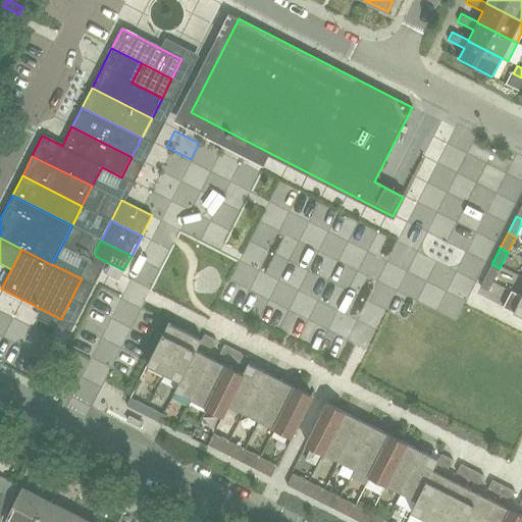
[(123,270),(111,264),(106,274),(118,280),(123,270)]
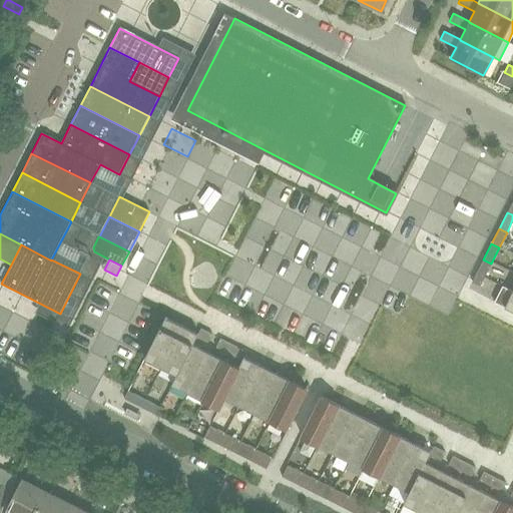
[(483,260),(476,275),(483,279),(491,264),(483,260)]
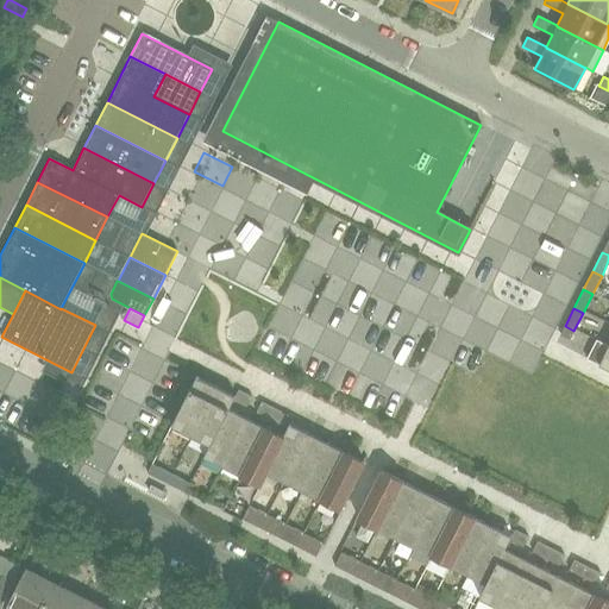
[(569,340),(573,331),(565,326),(559,336),(569,340)]
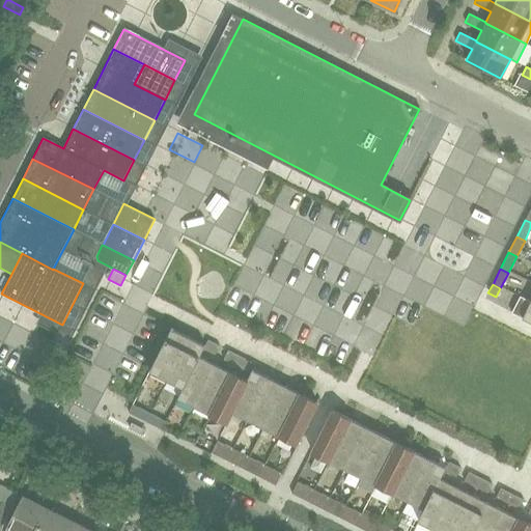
[(511,313),(523,318),(530,323),(530,302),(520,297),(511,313)]
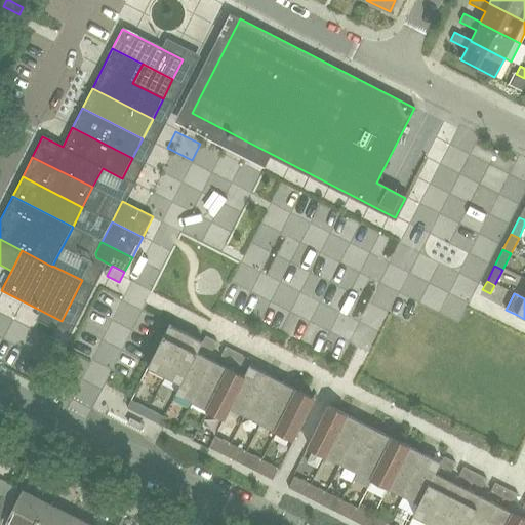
[(166,375),(187,334),(169,325),(149,366),(166,375)]
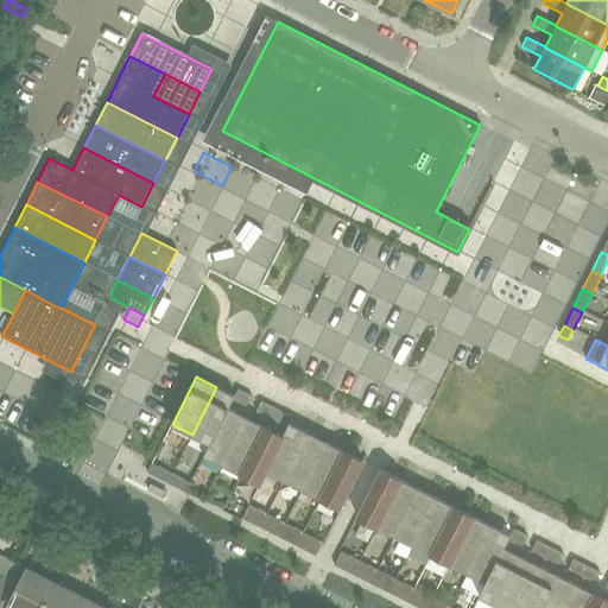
[(233,400),(235,396),(216,387),(192,435),(209,443),(210,444),(228,409),(233,400)]
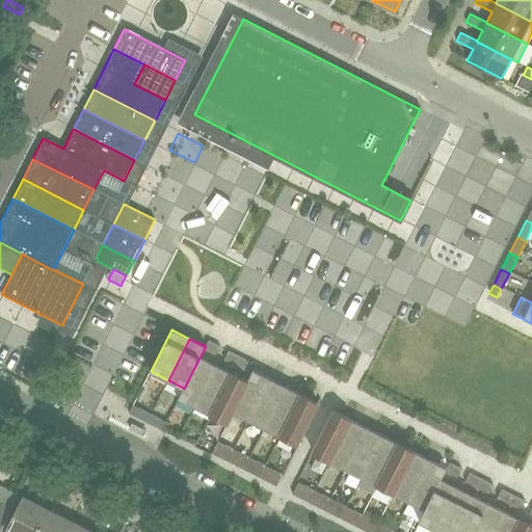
[(206,346),(204,350),(216,355),(220,347),(208,341),(206,346)]
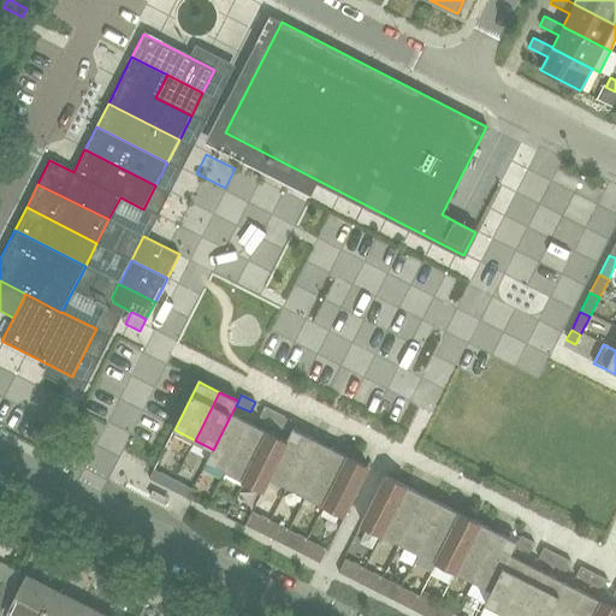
[(273,424),(278,414),(265,407),(260,416),(273,424)]
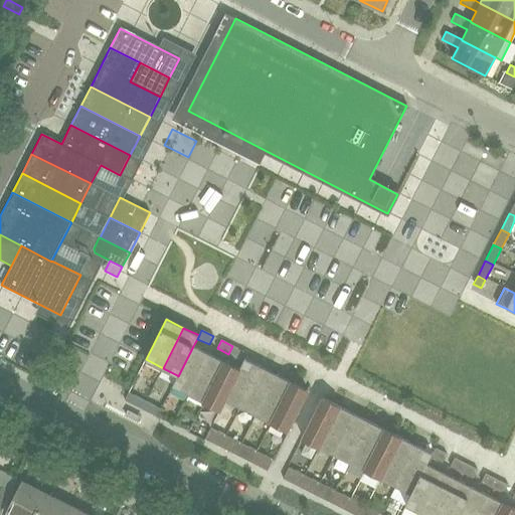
[(188,394),(209,354),(193,346),(178,376),(177,375),(172,386),(188,394)]
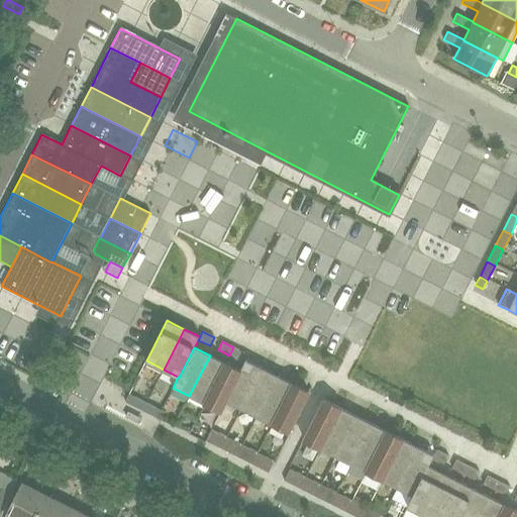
[(233,347),(229,355),(240,362),(245,353),(233,347)]
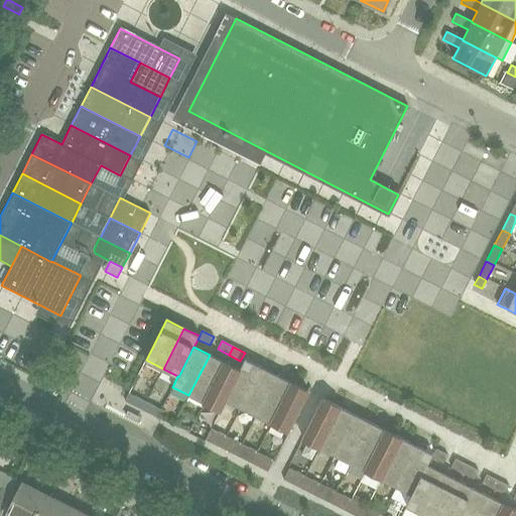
[(205,403),(225,363),(210,355),(188,395),(205,403)]
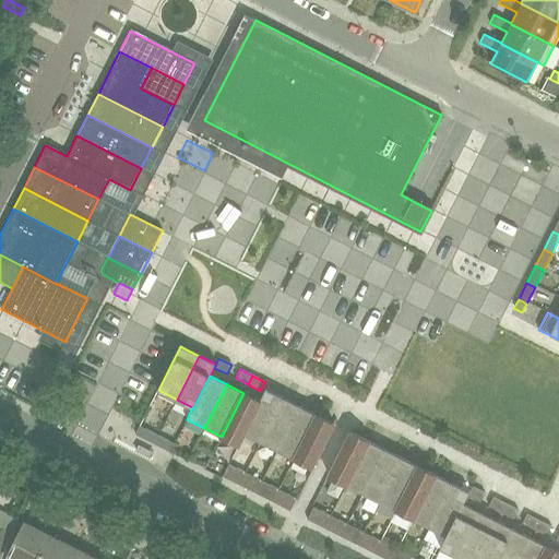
[(260,442),(283,399),(265,390),(260,401),(260,402),(244,433),(245,433),(260,442)]
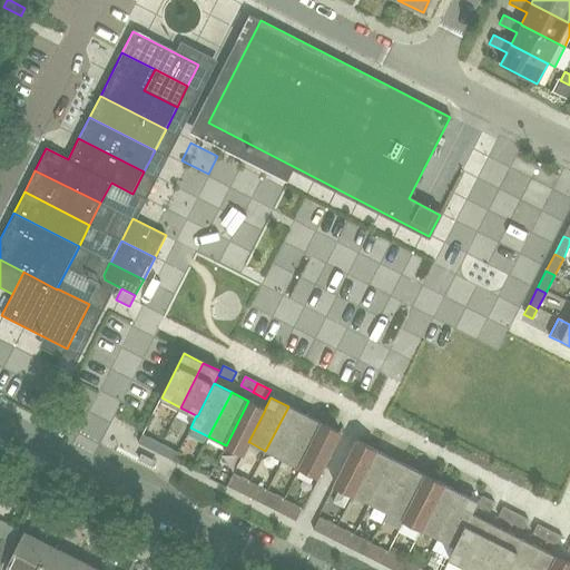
[(265,410),(265,409),(248,401),(226,445),(243,454),(249,442),(248,442),(265,410)]
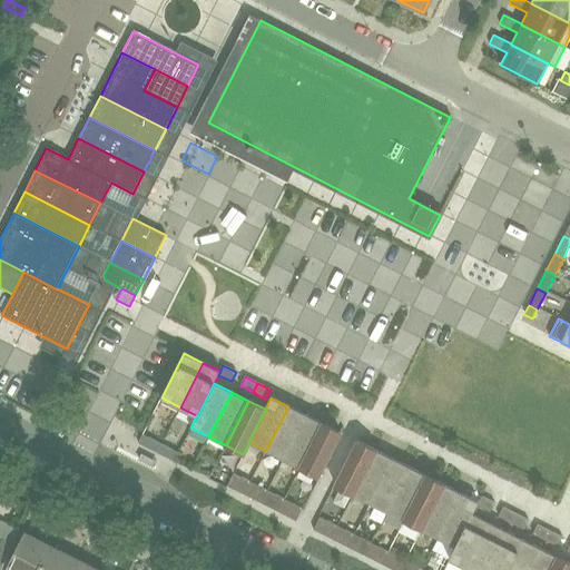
[(283,460),(305,415),(288,406),(265,451),(283,460)]
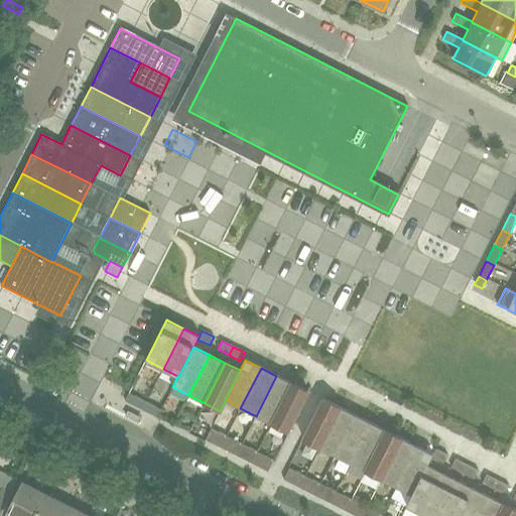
[(271,424),(292,384),(276,376),(256,416),(271,424)]
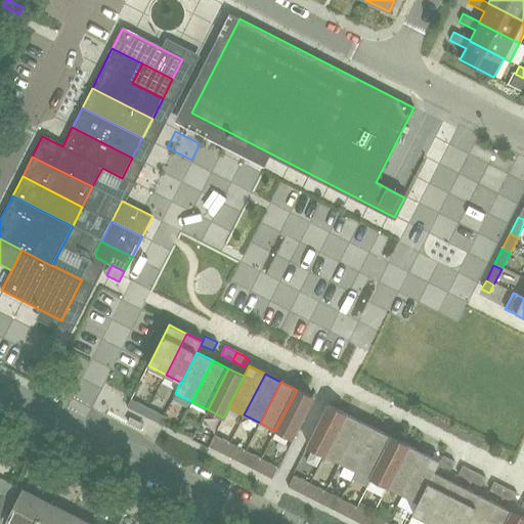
[(313,398),(297,390),(275,431),(292,439),(313,398)]
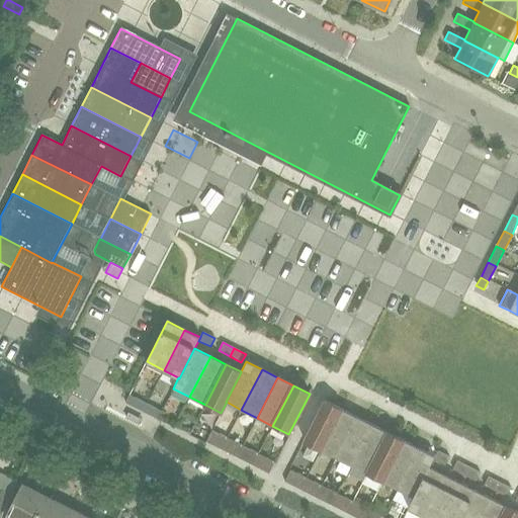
[(146,403),(130,395),(125,403),(142,411),(146,403)]
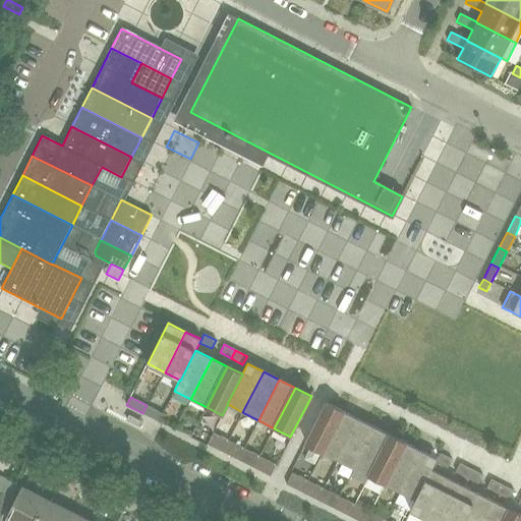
[(323,452),(343,411),(327,403),(306,444),(323,452)]
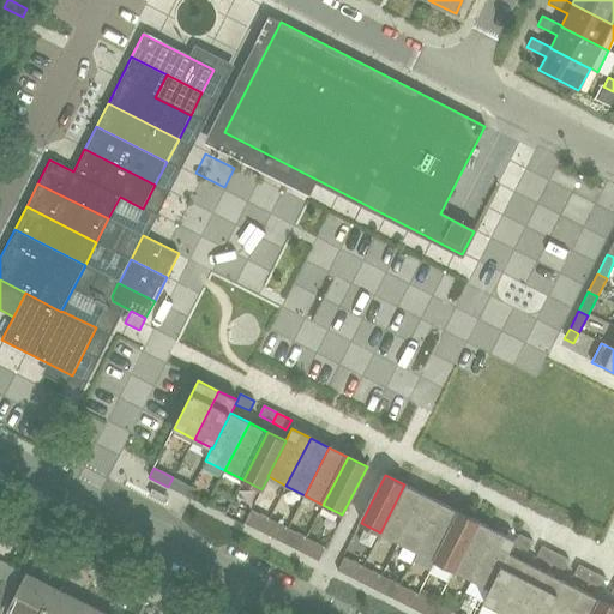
[(192,487),(173,477),(168,487),(188,497),(192,487)]
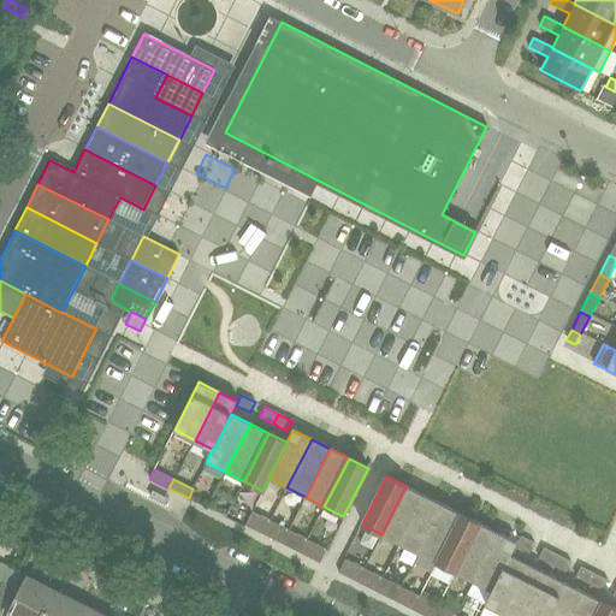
[(400,544),(425,496),(406,486),(381,534),(400,544)]
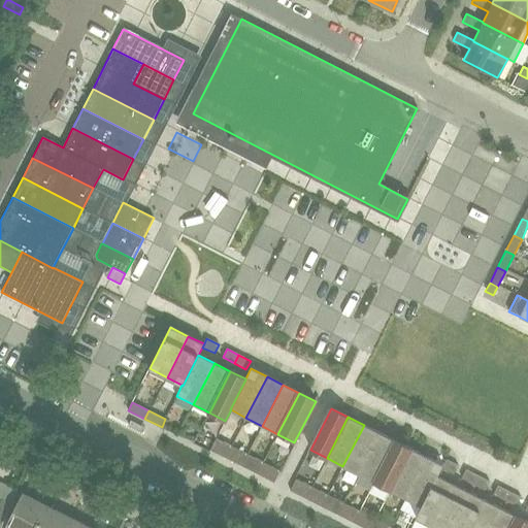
[(359,474),(380,433),(364,425),(342,466),(359,474)]
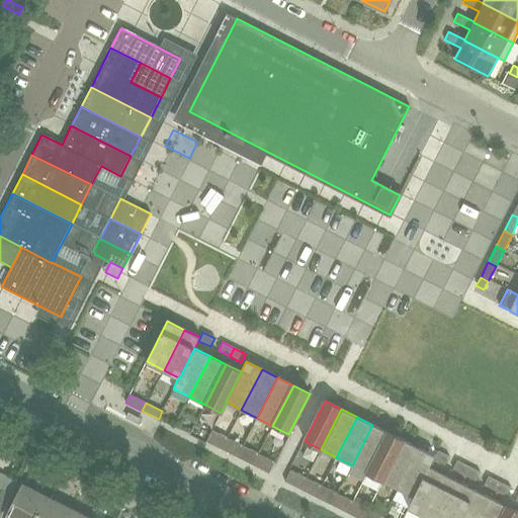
[(367,473),(387,433),(372,425),(352,465),(367,473)]
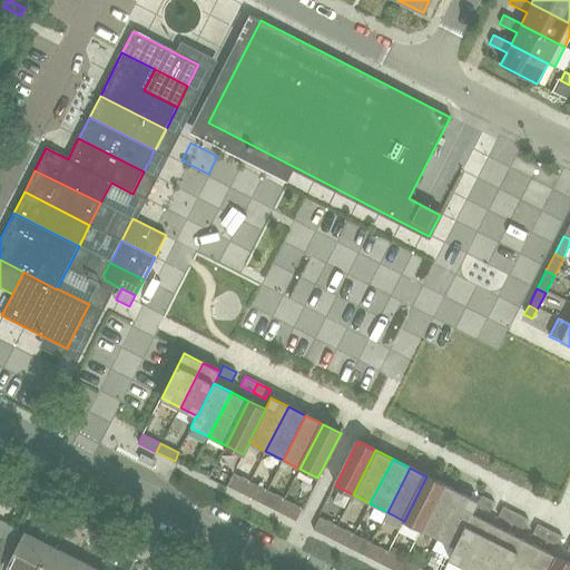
[(251,481),(234,473),(227,485),(244,494),(251,481)]
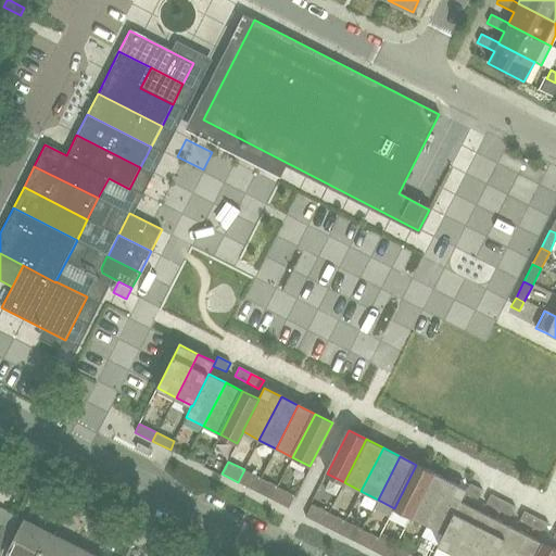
[(412,516),(433,472),(416,465),(394,508),(412,516)]
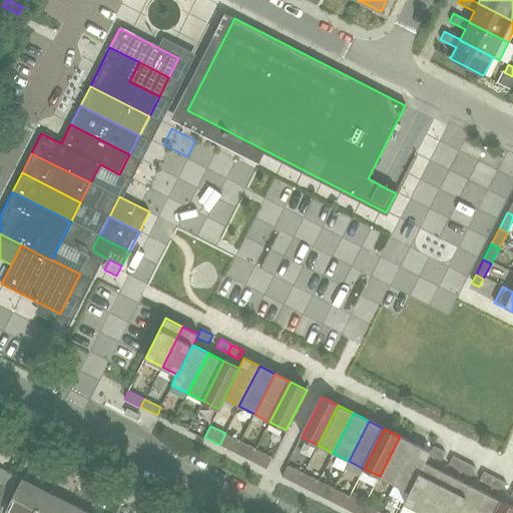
[(240,441),(225,433),(219,445),(234,453),(240,441)]
